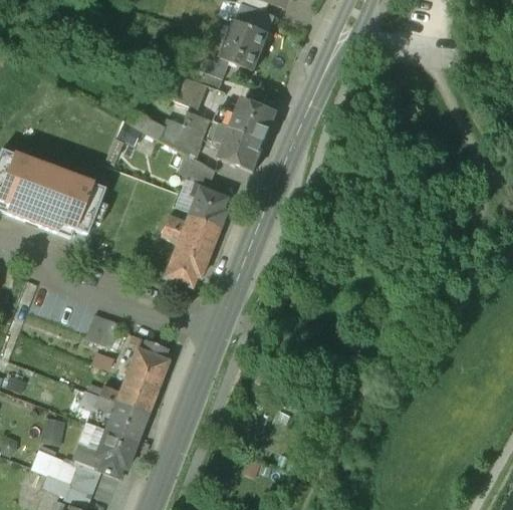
[(269,1),(266,0),(237,0),(242,2),(266,11),(269,1)]
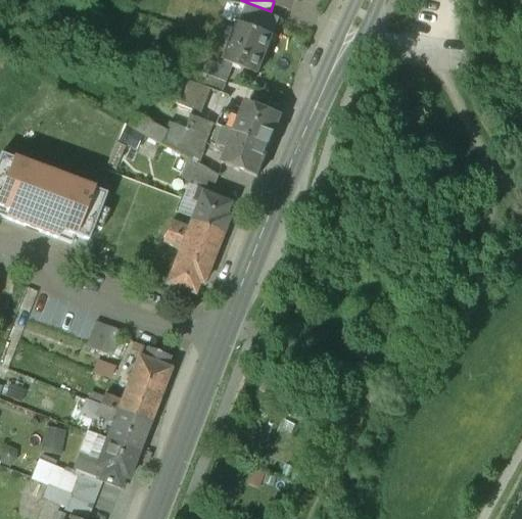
[(271,11),(246,2),(240,19),(273,32),(279,14),(271,11)]
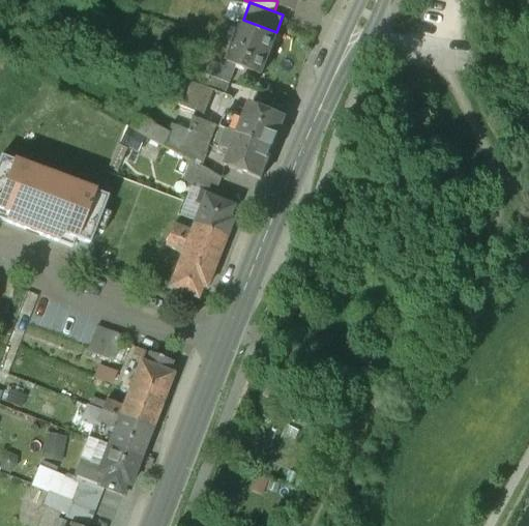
[(276,32),(243,20),(228,59),(261,71),(276,32)]
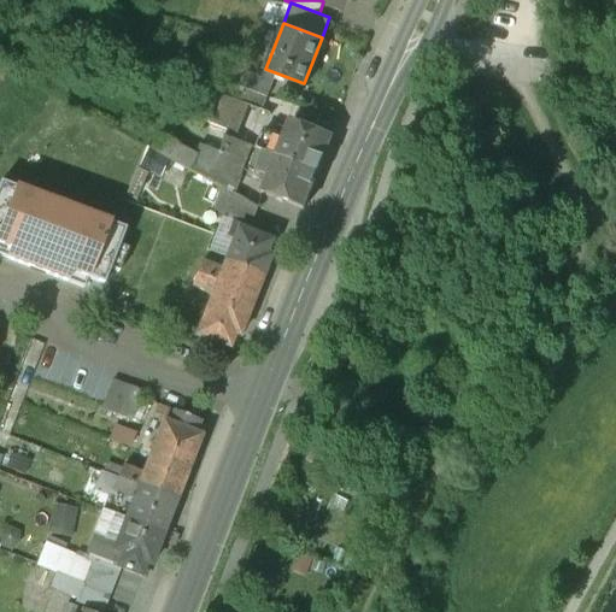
[(273,80),(246,70),(241,83),(245,84),(268,93),(273,80)]
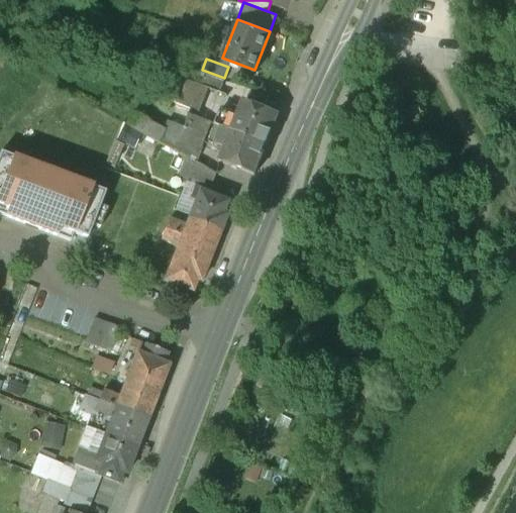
[(224,78),(205,71),(201,82),(217,89),(220,90),(224,78)]
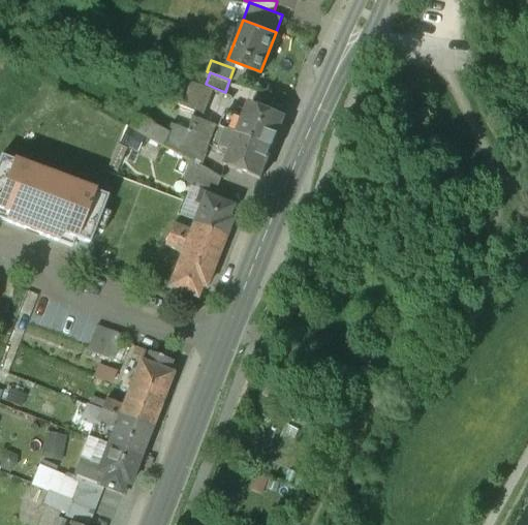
[(206,84),(191,79),(183,100),(196,106),(206,84)]
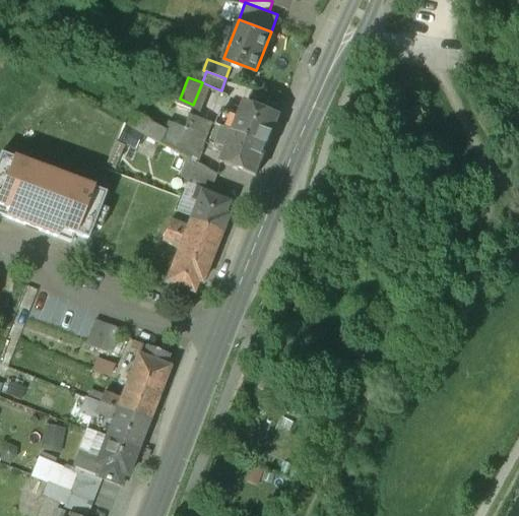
[(218,89),(202,82),(193,105),(190,112),(207,119),(218,89)]
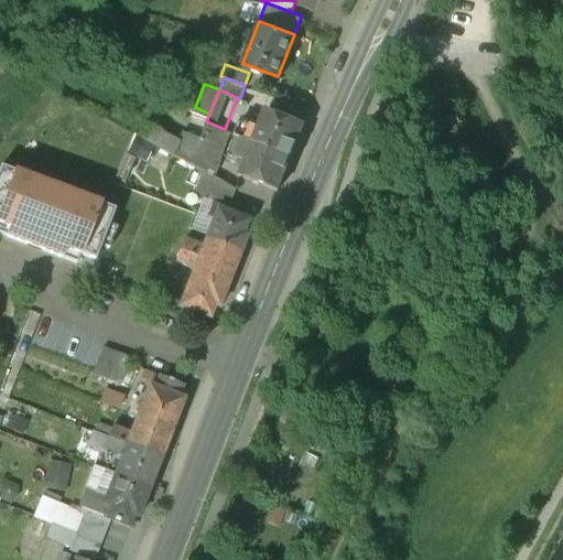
[(303,121),(266,107),(253,140),(291,154),(303,121)]
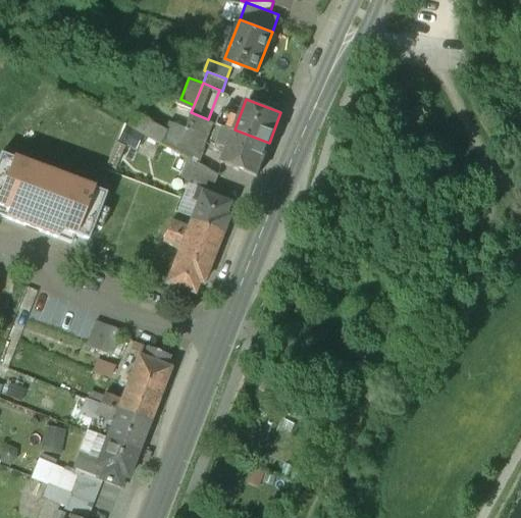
[(158,139),(163,125),(138,111),(131,123),(158,139)]
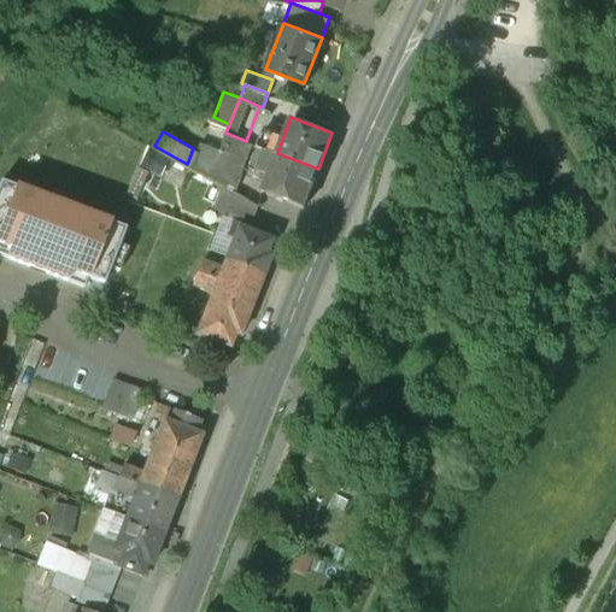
[(246,141),(226,133),(222,143),(239,151),(234,163),(241,165),(251,143),(246,141)]
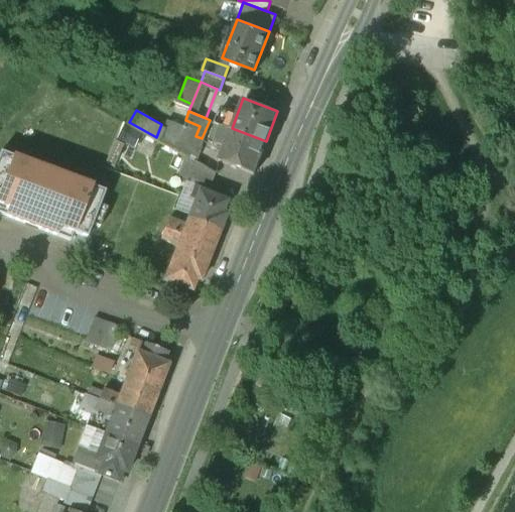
[(174,147),(183,125),(164,117),(161,124),(156,137),(174,147)]
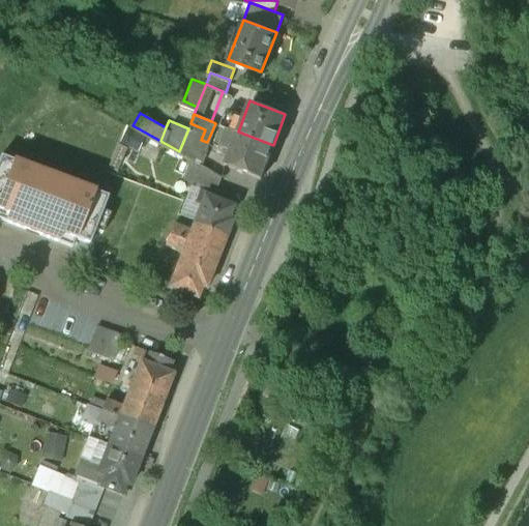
[(205,129),(190,123),(188,128),(179,151),(192,158),(199,163),(207,142),(201,140),(205,129)]
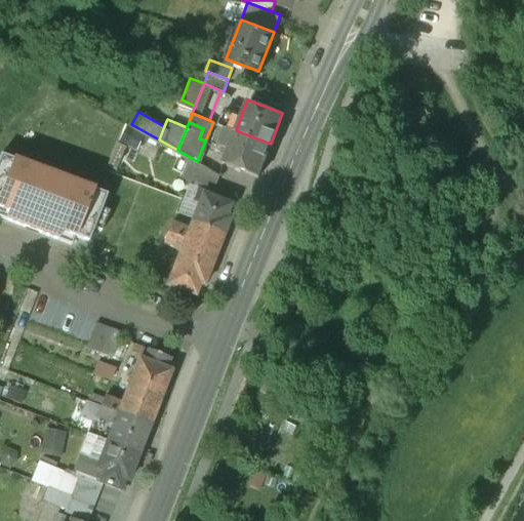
[(144,132),(127,125),(121,136),(137,145),(144,132)]
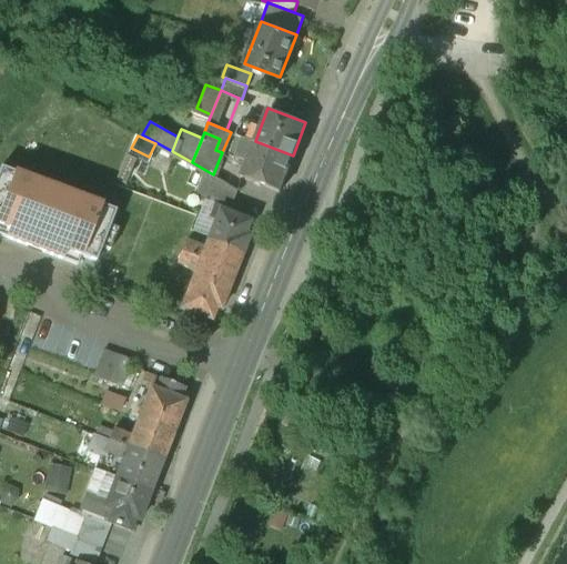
[(293,155),(255,141),(242,174),(281,189),(293,155)]
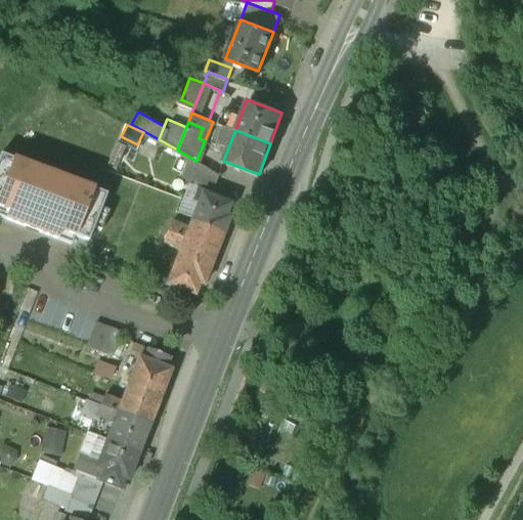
[(119,140),(109,163),(116,166),(127,144),(119,140)]
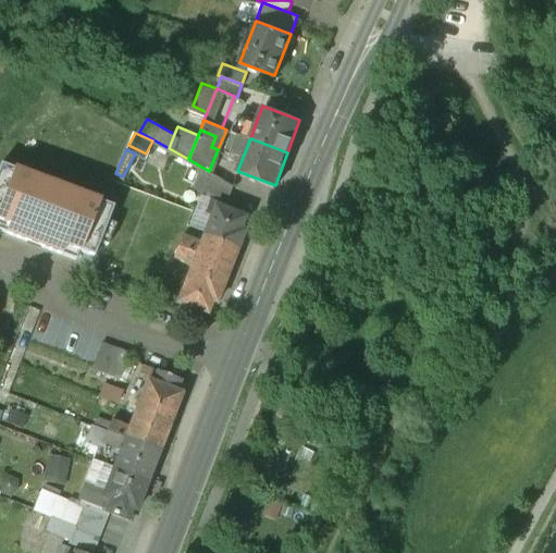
[(94,254),(113,204),(0,160),(0,217),(11,221),(8,230),(61,252),(64,243),(94,254)]
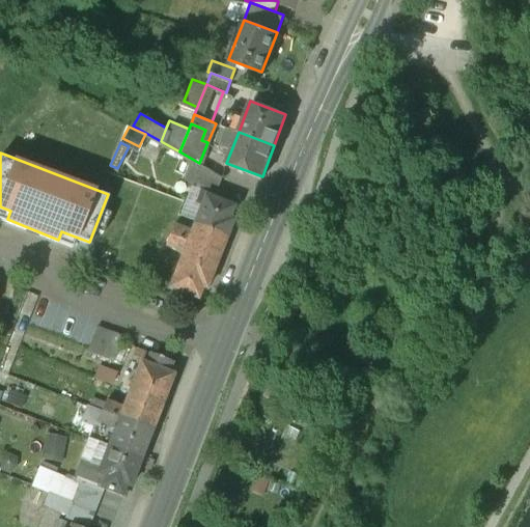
[(199,163),(192,159),(186,175),(216,188),(222,174),(199,163)]
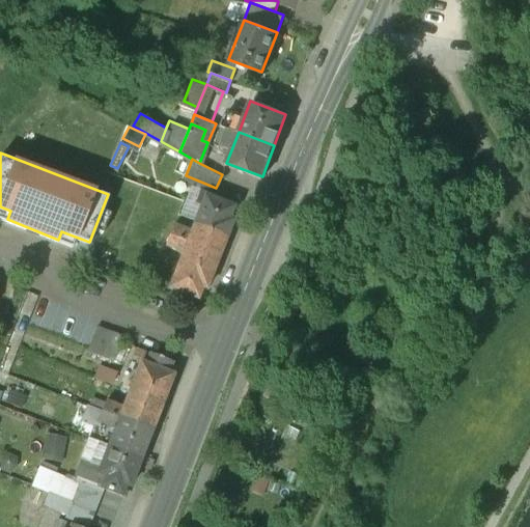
[(233,205),(205,194),(194,223),(210,229),(212,224),(228,231),(232,219),(228,217),(233,205)]
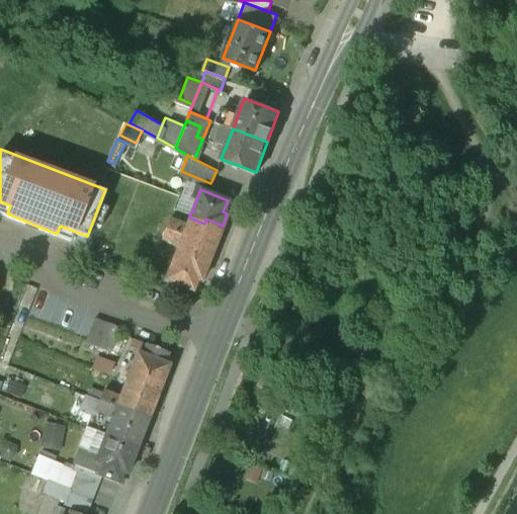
[(165,227),(166,225),(146,217),(141,231),(161,239),(165,227)]
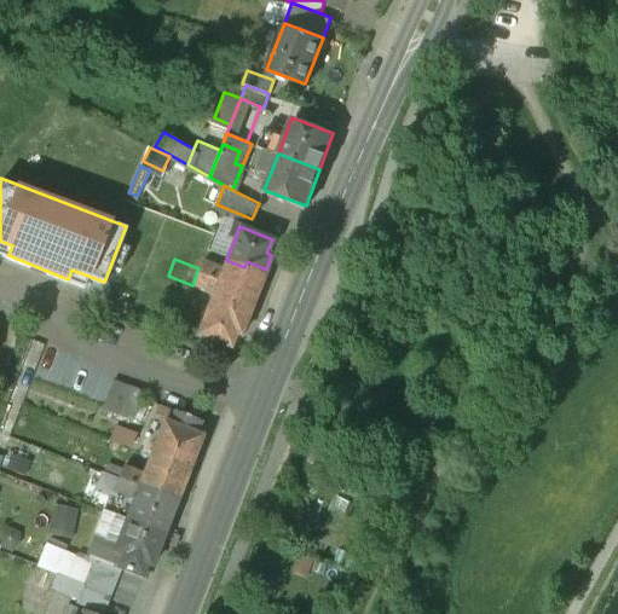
[(266,270),(247,261),(244,267),(226,260),(223,268),(202,260),(198,268),(197,271),(256,294),(266,270)]
